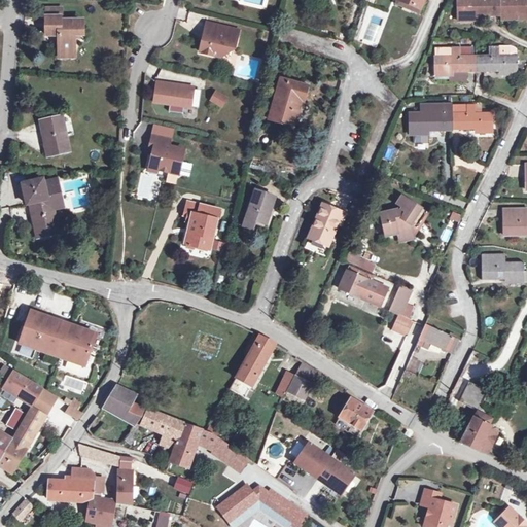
[(417,0),(414,10),(395,3),(393,7),(417,16),(422,0),(417,0)]
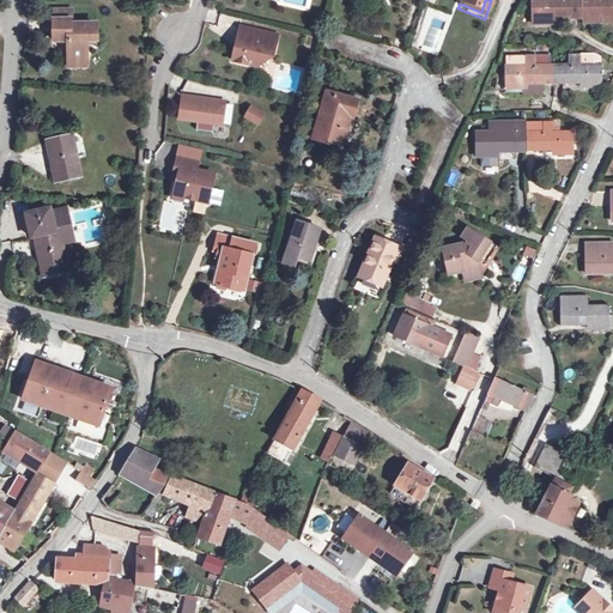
[(461,0),(460,4),(481,12),(485,0),(461,0)]
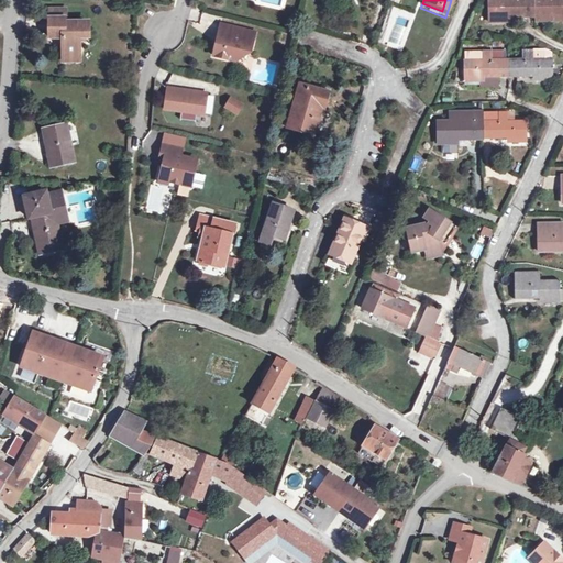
[(488,0),(488,10),(493,11),(493,22),(503,23),(503,18),(507,19),(534,19),(534,0),(517,0),(507,0),(508,1),(489,0),(488,0)]
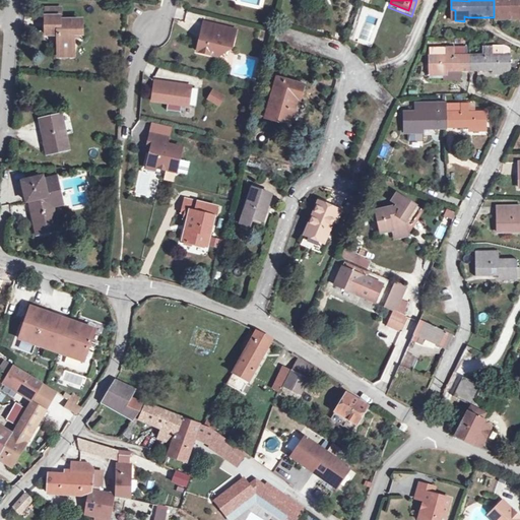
[(519,0),(493,0),(494,0),(494,17),(519,17),(519,0)]
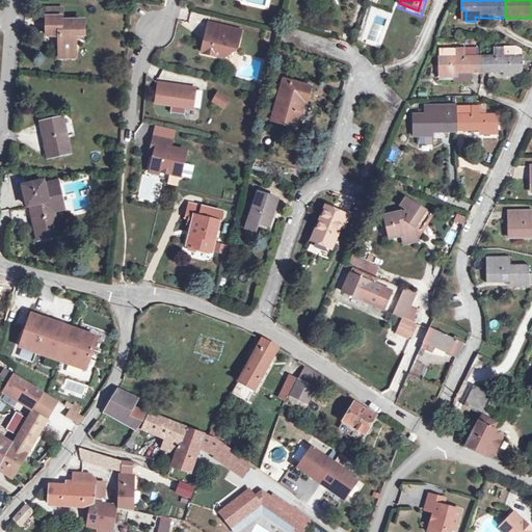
[(58,28),(58,34),(58,56),(74,56),(74,32),(82,32),(82,20),(59,20),(59,17),(61,17),(61,5),(46,6),(46,34),(53,34),(54,28),(58,28)]
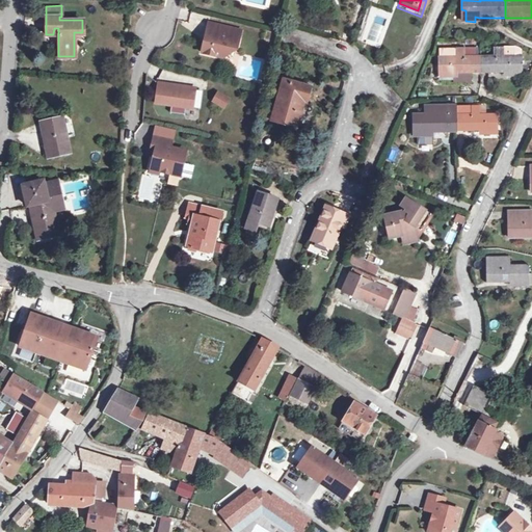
[(466,10),(461,9),(461,24),(479,24),(479,18),(475,17),(475,22),(466,21),(466,10)]
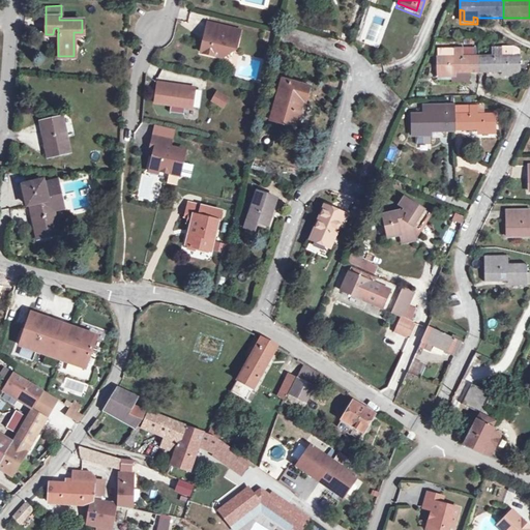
[(207,25),(200,54),(221,59),(227,55),(228,50),(234,52),(237,39),(229,37),(230,34),(225,32),(226,29),(207,25)]
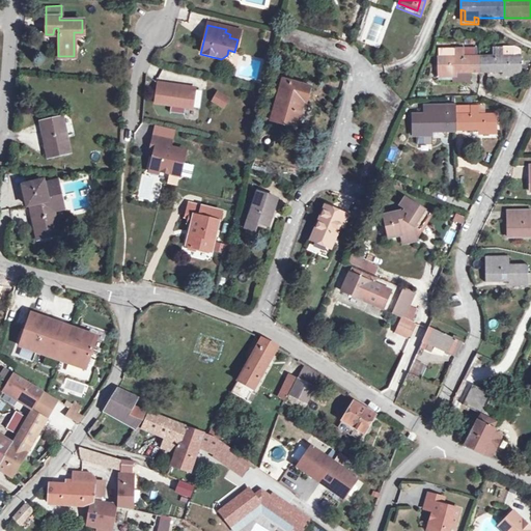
[(229,37),(238,39),(239,32),(226,29),(225,32),(230,34),(229,37)]
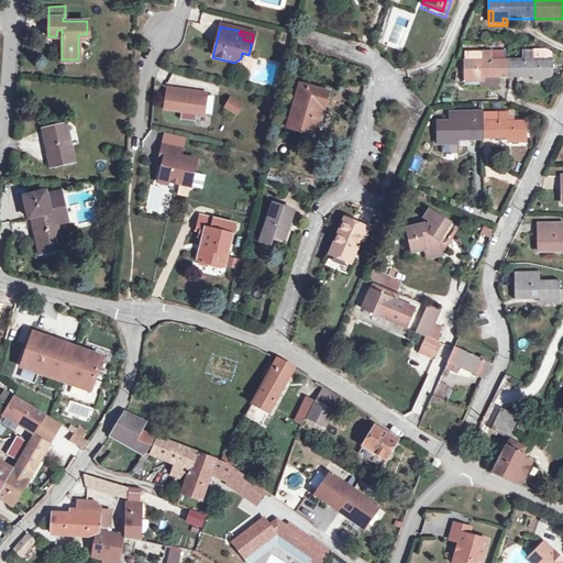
[(507,51),(482,52),(482,62),(463,61),(463,72),(467,72),(467,84),(476,84),(476,79),(508,79),(507,61),(507,51)]
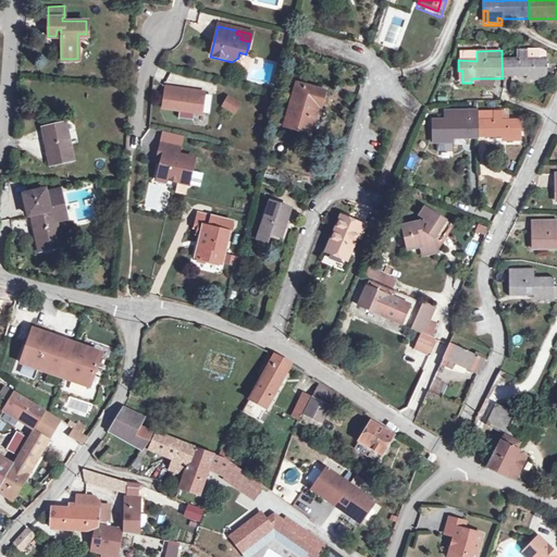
[(458,51),(458,60),(477,61),(477,51),(458,51)]
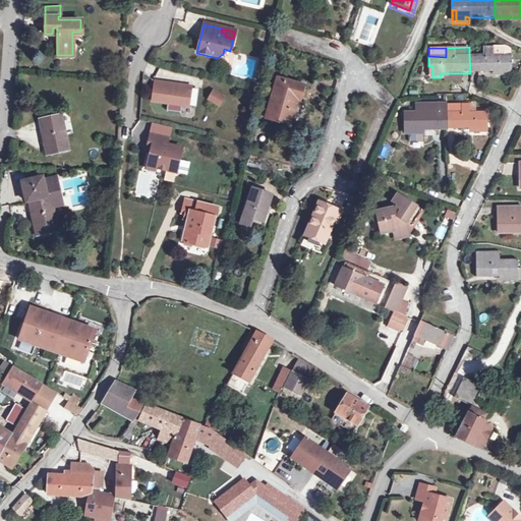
[(469,56),(470,73),(499,73),(500,76),(509,76),(508,66),(512,66),(512,56),(505,56),(504,48),(484,48),(484,56),(469,56)]
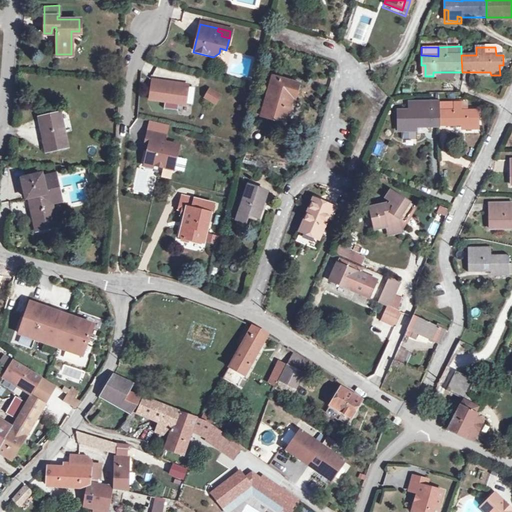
[(290,104),(293,105),(298,88),(271,81),(261,120),(284,126),(290,104)]
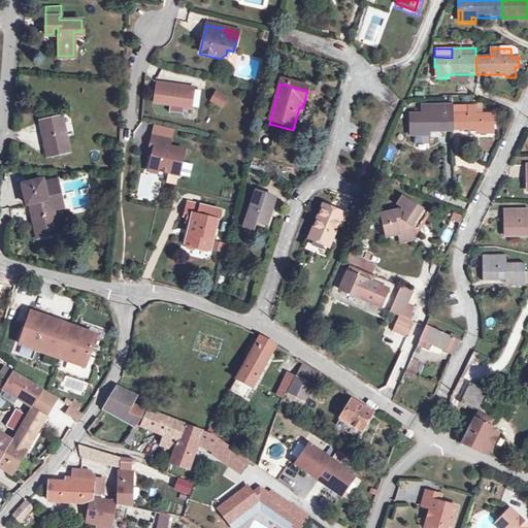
[(172,88),(155,86),(153,104),(168,106),(167,113),(180,116),(182,108),(189,109),(191,94),(191,91),(177,89),(176,91),(171,90),(172,88)]
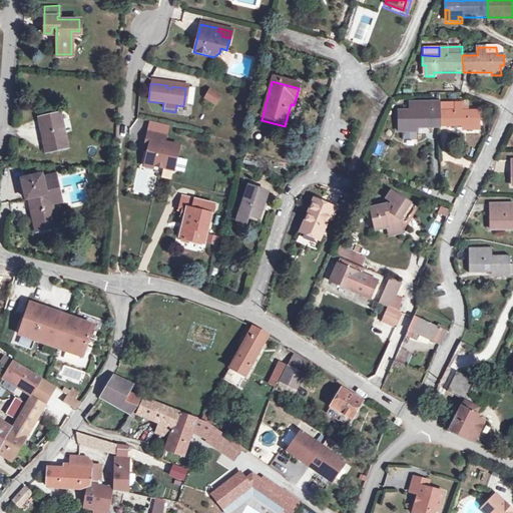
[(193,92),(185,91),(183,106),(190,107),(193,92)]
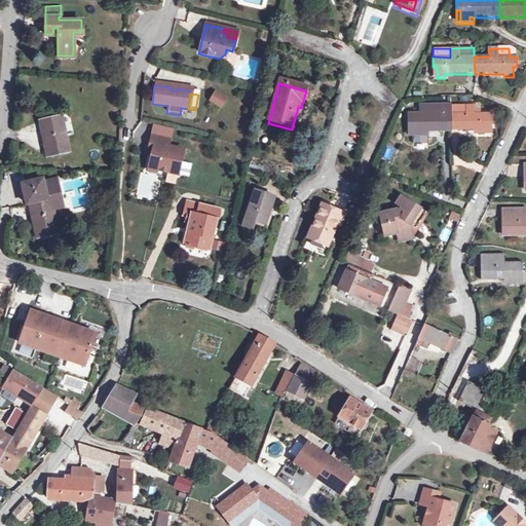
[(213,94),(209,103),(219,109),(224,101),(213,94)]
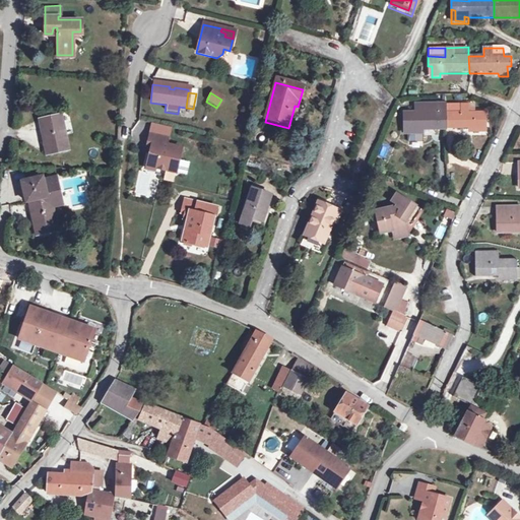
[(461,104),(461,112),(446,113),(446,128),(472,129),(472,132),(482,133),(482,121),(486,121),(486,112),(475,112),(469,112),(469,104),(461,104)]
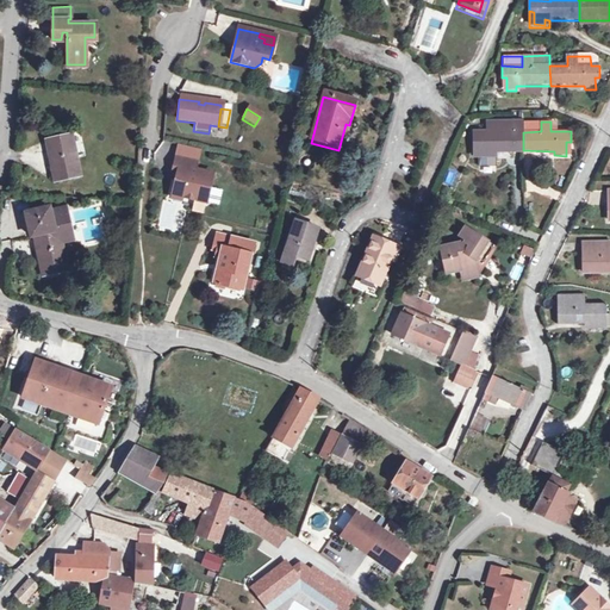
[(477,141),(477,155),(486,155),(486,150),(523,150),(523,132),(523,124),(486,123),(486,131),(473,131),(473,141),(477,141)]
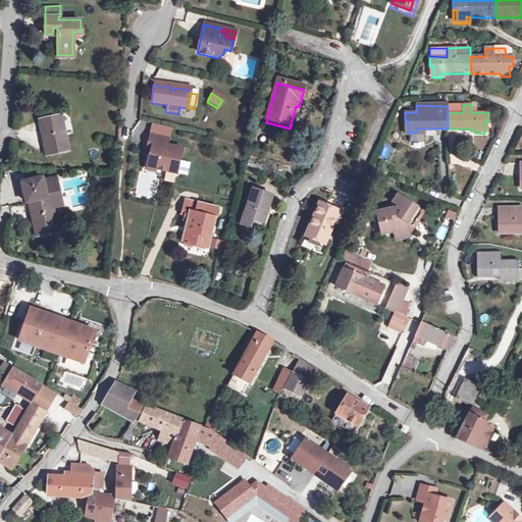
[(60,124),(59,117),(43,120),(47,139),(45,140),(50,155),(70,151),(64,123),(60,124)]
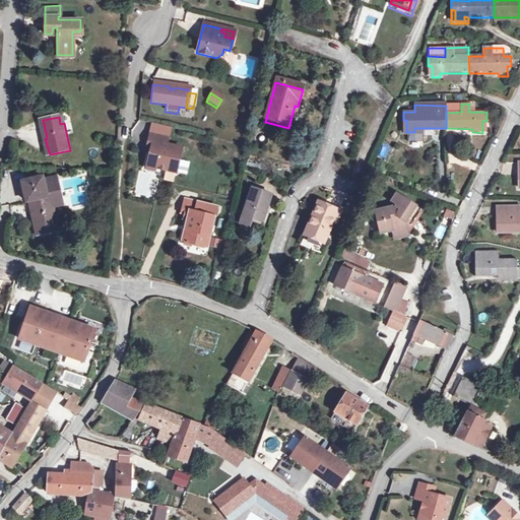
[(406,132),(406,120),(403,120),(403,135),(414,135),(414,132),(406,132)]
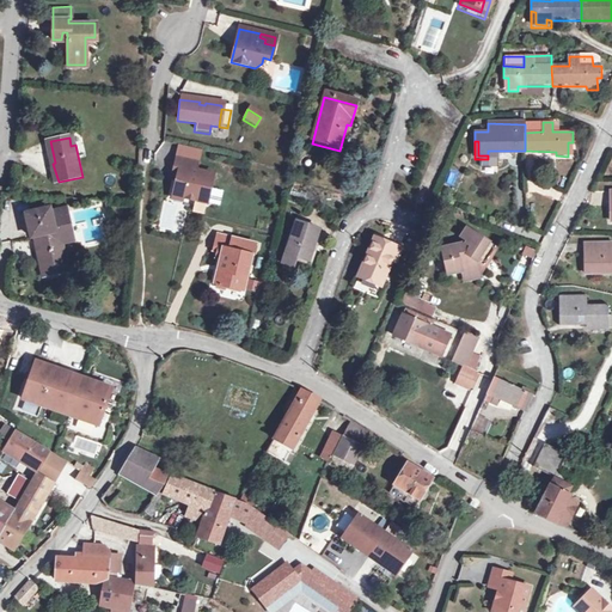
[(175,184),(171,197),(181,200),(204,204),(208,191),(212,177),(194,172),(195,164),(175,159),(170,181),(178,182),(178,185),(175,184)]
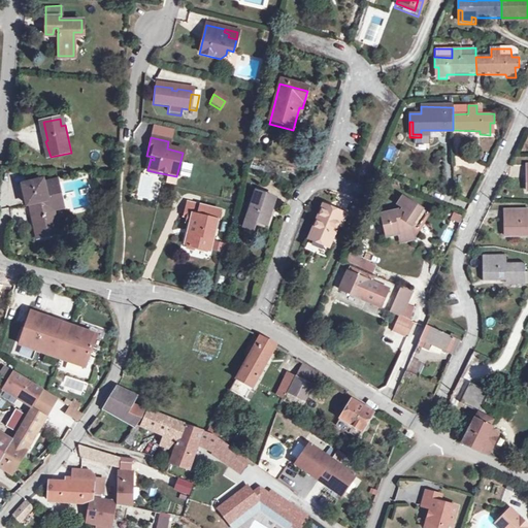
[(179,165),(176,176),(186,179),(189,167),(179,165)]
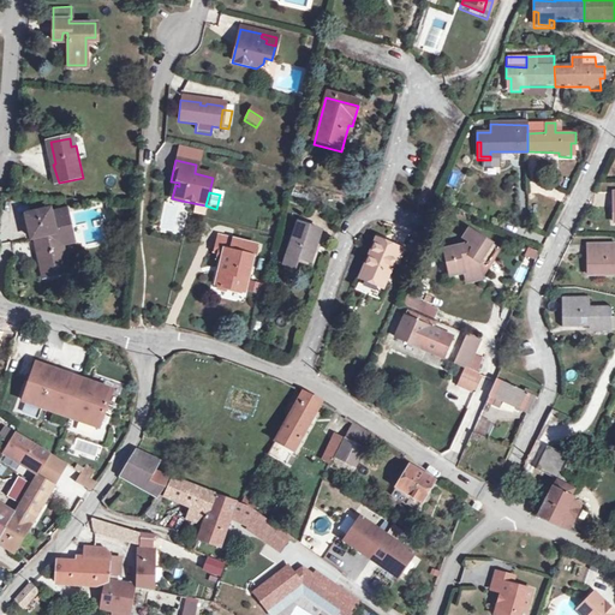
[(59,234),(75,231),(70,212),(54,215),(54,212),(29,218),(35,240),(37,240),(41,239),(59,234)]
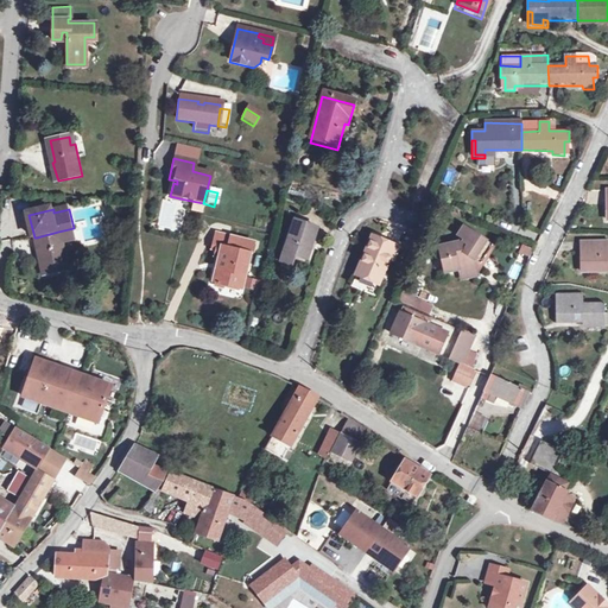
[(306,263),(315,238),(317,230),(295,222),(280,264),(292,267),(293,264),(296,259),(306,263)]
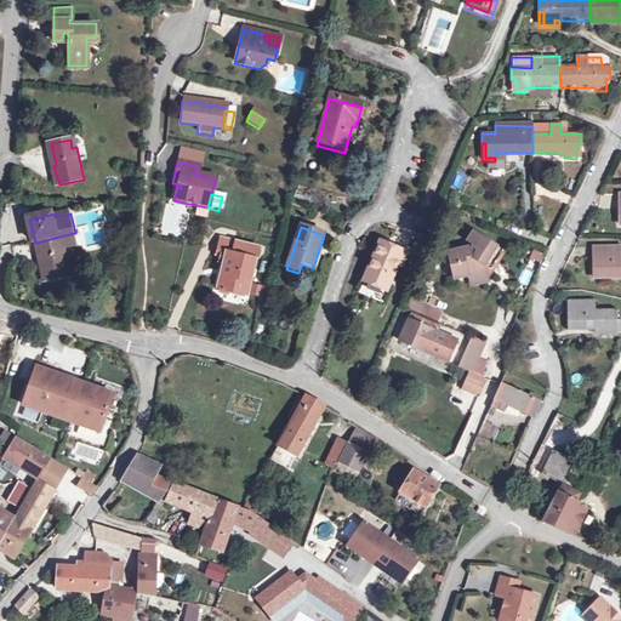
[(496,261),(503,250),(478,232),(471,240),(478,245),(477,248),(453,252),(454,260),(459,262),(459,266),(456,269),(457,279),(474,275),(490,273),(489,265),(493,258),(496,261)]
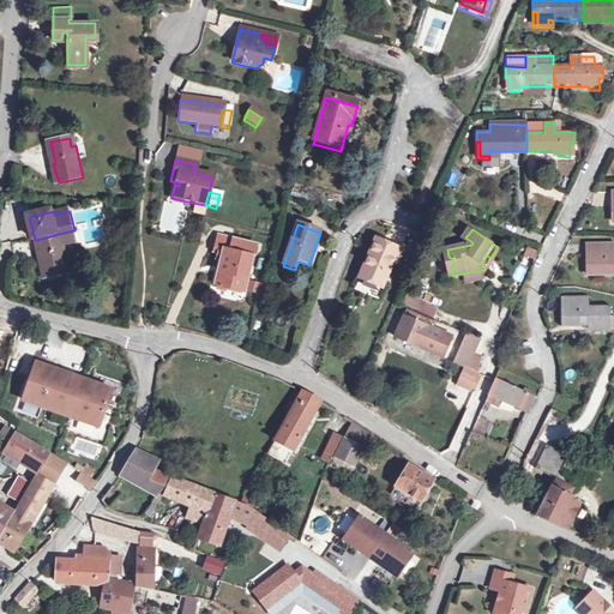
[(65,242),(66,246),(77,244),(74,230),(59,234),(60,244),(65,242)]
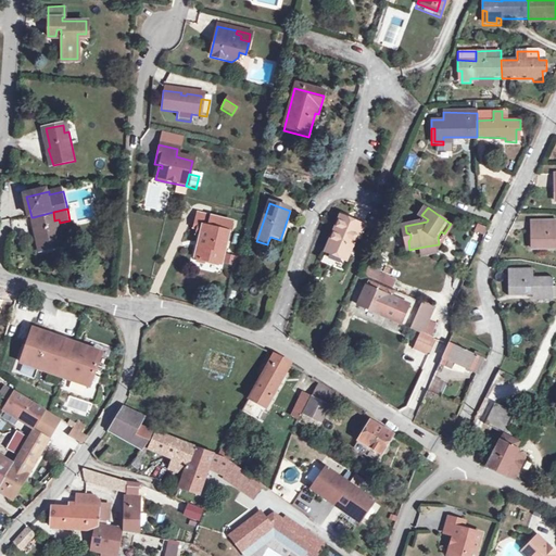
[(53,212),(37,216),(41,236),(39,237),(42,252),(65,247),(60,223),(59,219),(54,220),(53,212)]
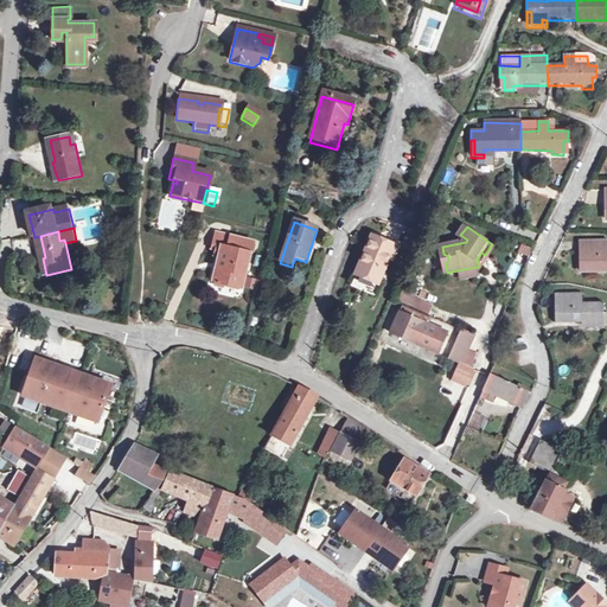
[(390,248),(387,256),(393,257),(397,243),(371,234),(369,240),(390,248)]
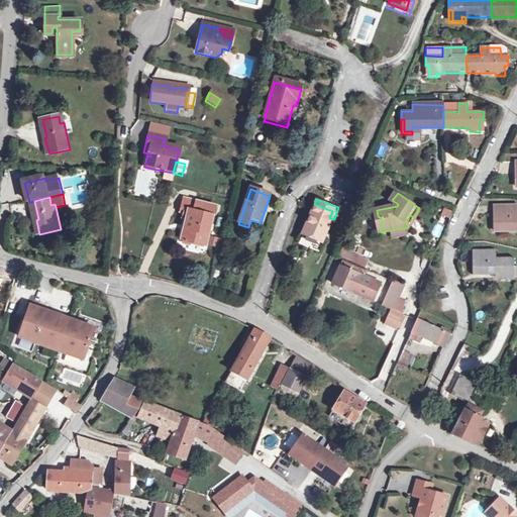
[(191,215),(193,205),(179,202),(177,212),(181,213),(188,214),(191,215)]
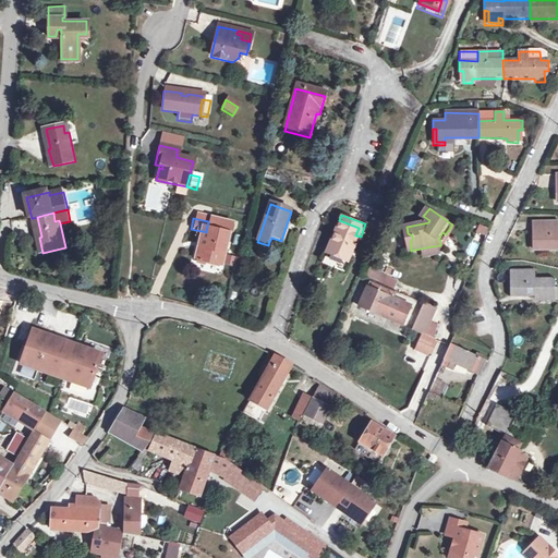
[(271,238),(269,242),(284,247),(293,219),(289,218),(281,241),(271,238)]
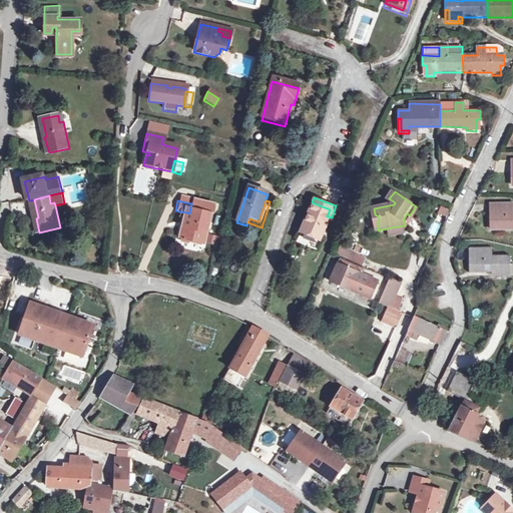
[(330,209),(312,202),(301,231),(319,238),(327,216),(330,209)]
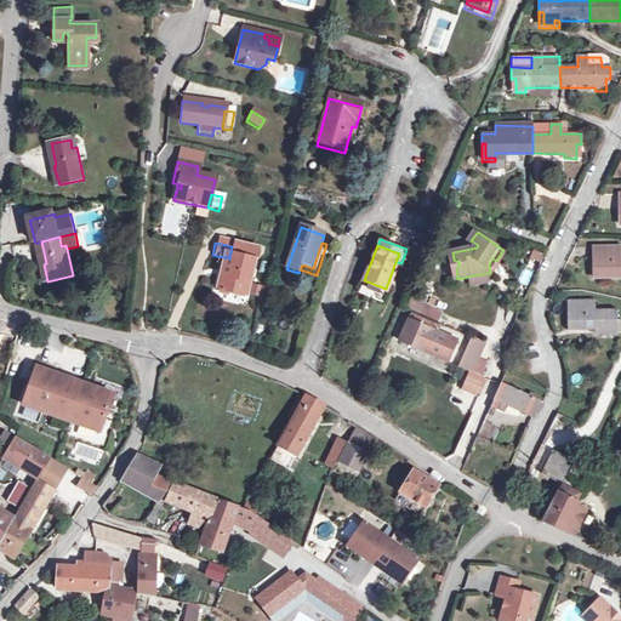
[(255,251),(232,246),(229,258),(226,257),(223,267),(221,280),(217,279),(215,290),(244,296),(255,251)]
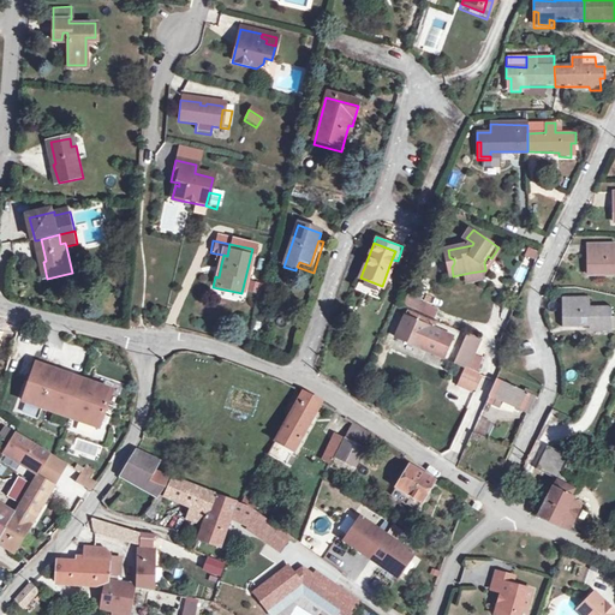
[(614,245),(587,246),(587,276),(614,275),(614,245)]
